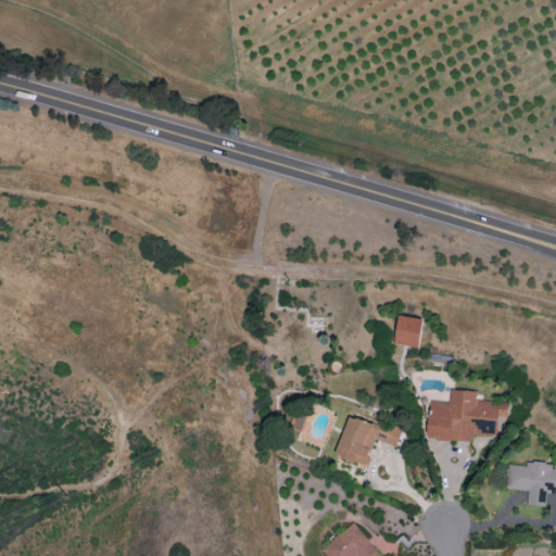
[(390,326),(394,327),(393,344),(418,346),(421,318),(391,315),(390,326)]
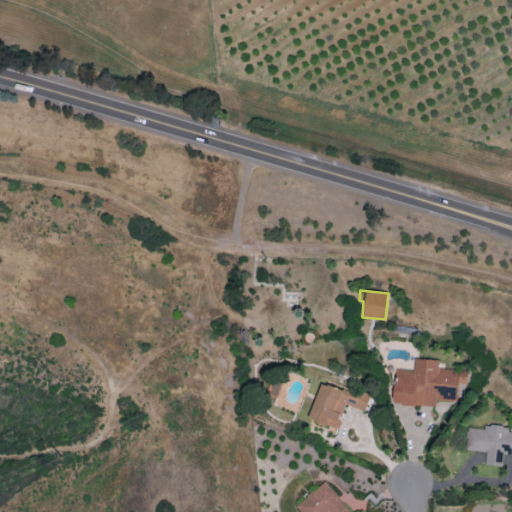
[(468,370),(439,368),(439,360),(414,359),(413,370),(394,369),(393,404),(435,406),(435,400),(458,401),(458,391),(467,392),(468,370)]
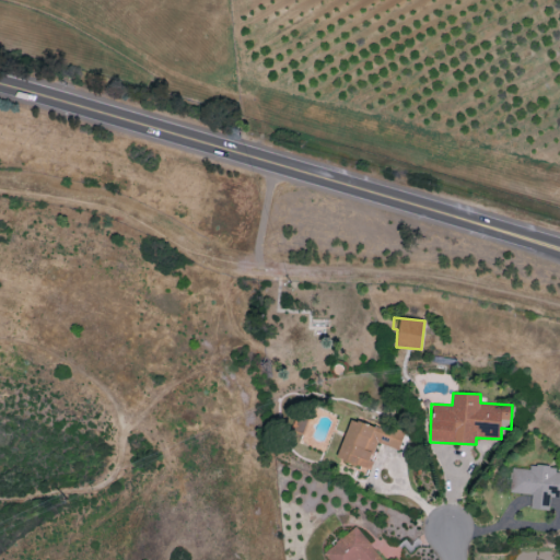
[(307,419),(296,415),(291,429),(302,432),(307,419)]
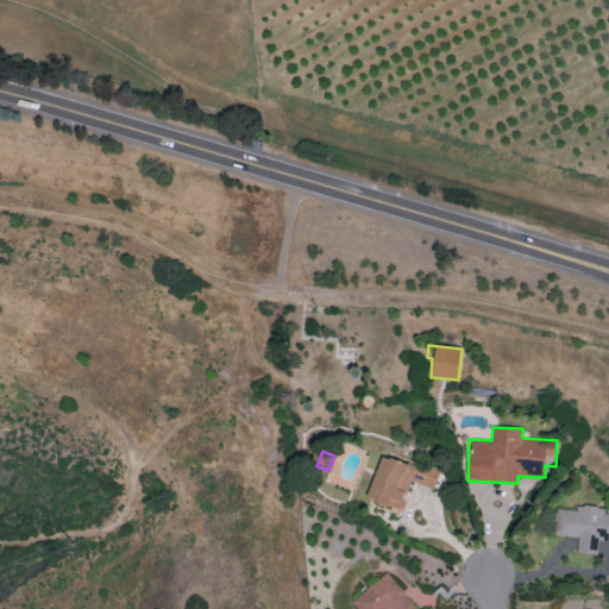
[(433,489),(439,471),(381,453),(366,498),(401,510),(410,482),(433,489)]
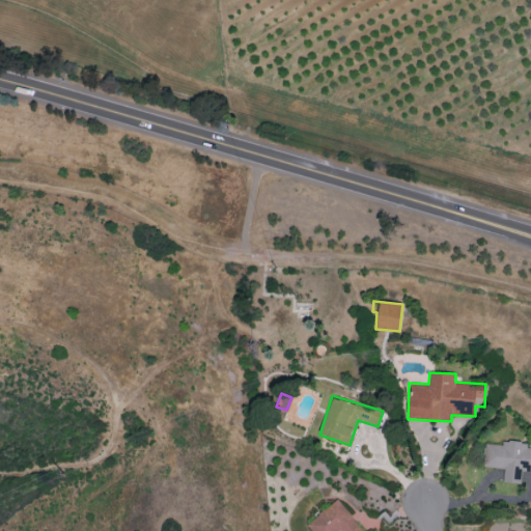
[(530,471),(530,444),(503,443),(502,444),(484,443),(482,467),(503,469),(502,482),(520,483),(521,471),(530,471)]
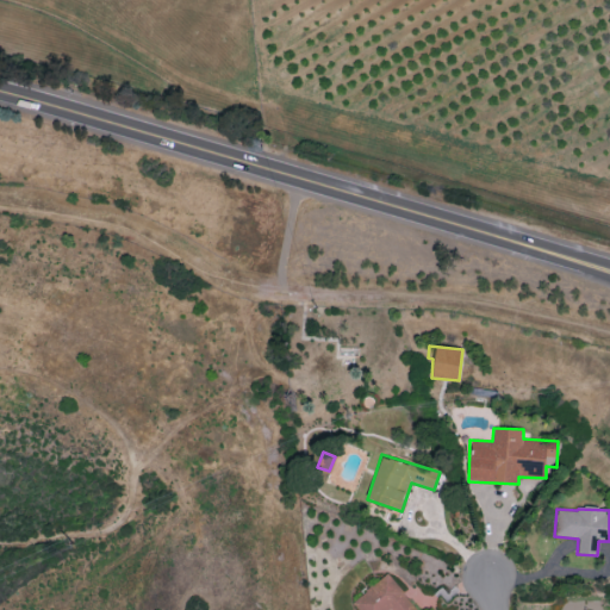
[(417,609),(386,573),(352,602),(359,609),(417,609)]
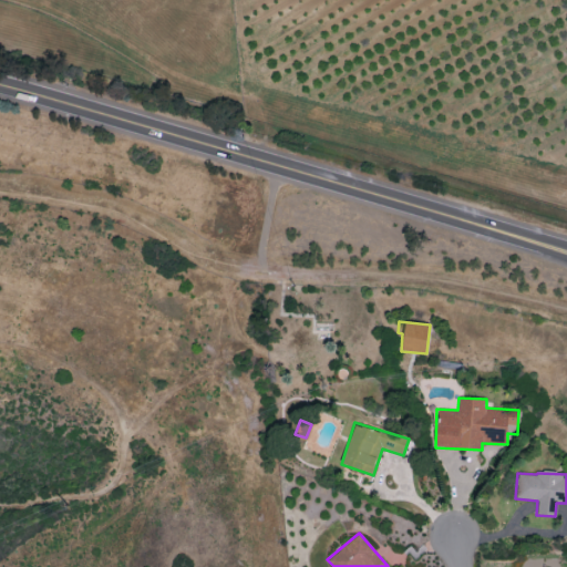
All buildings are outlined.
